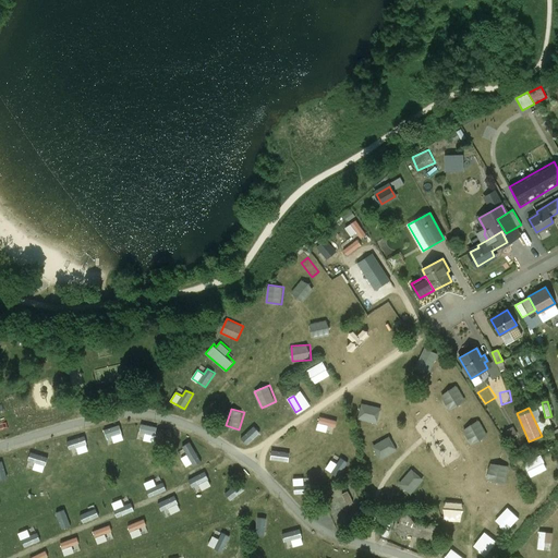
[(329,425),(336,426),(338,420),(320,415),(317,429),(327,432),(329,425)]
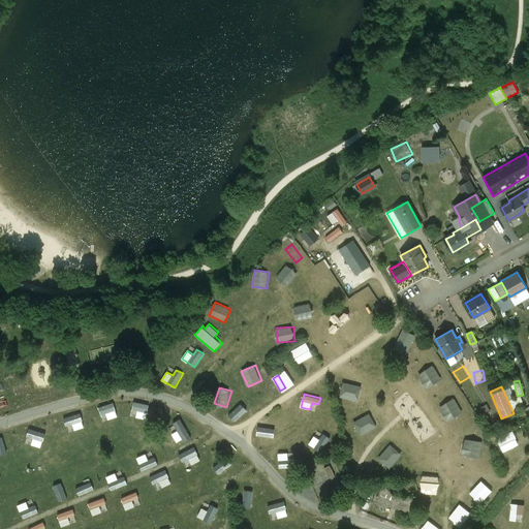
[(147,419),(150,404),(134,401),(131,415),(147,419)]
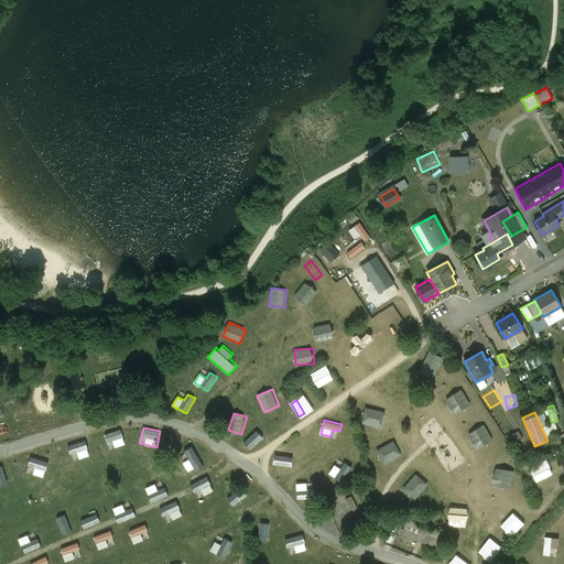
[(106,434),(110,449),(127,444),(121,429),(106,434)]
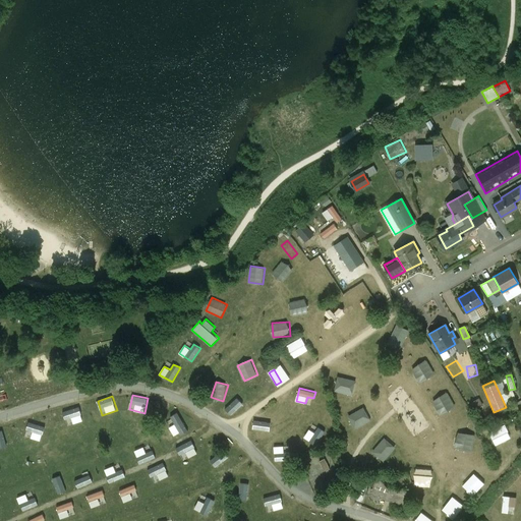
[(232,415),(244,404),(238,397),(226,409),(232,415)]
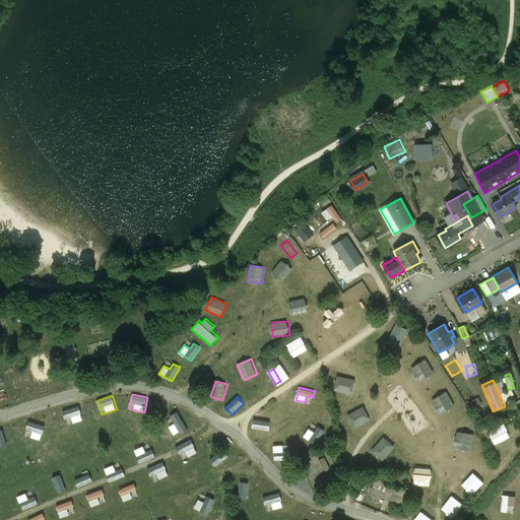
[(479,397),(470,401),(473,407),(482,404),(479,397)]
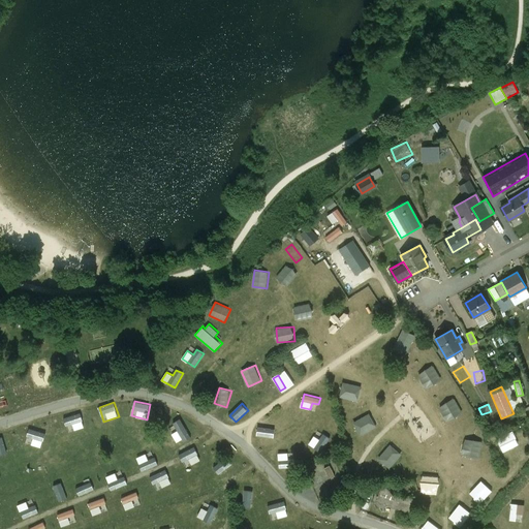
[(177,443),(190,437),(182,418),(175,423),(178,431),(173,433),(177,443)]
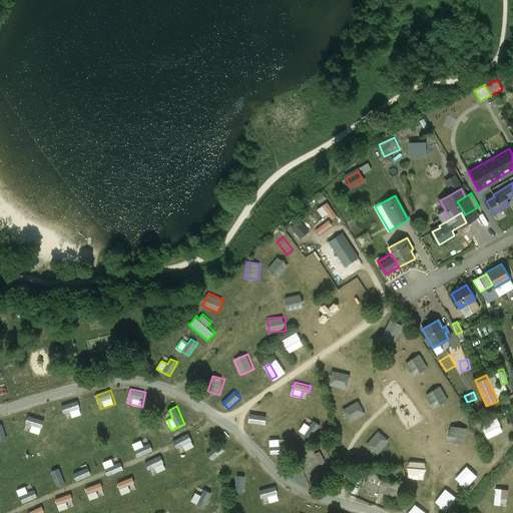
[(267,424),(267,415),(250,414),(250,423),(267,424)]
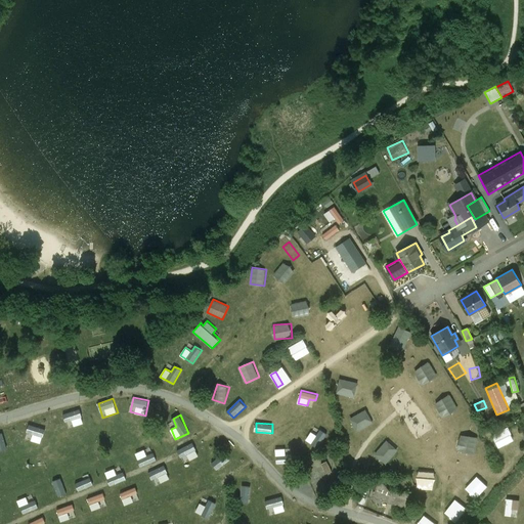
[(319,448),(328,434),(314,426),(306,440),(319,448)]
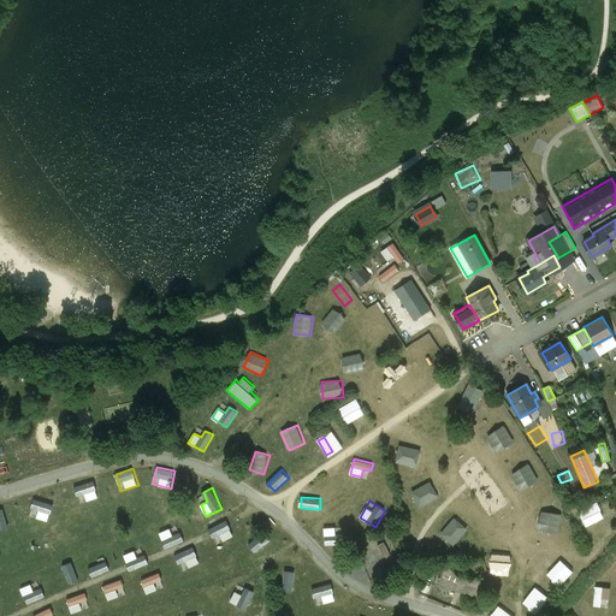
[(0,509),(0,529),(10,527),(4,508),(0,509)]
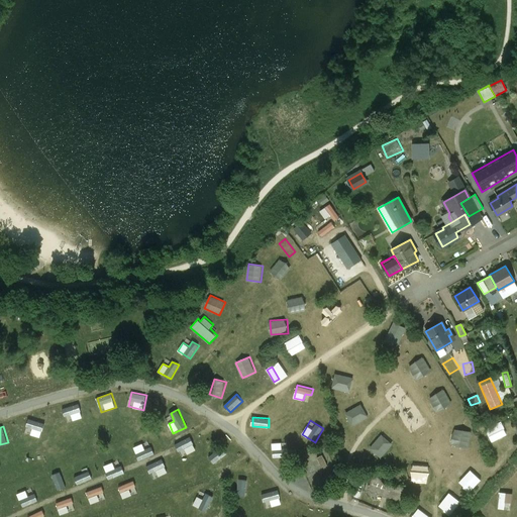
[(288,446),(283,447),(282,442),(273,442),(274,456),(289,455),(288,446)]
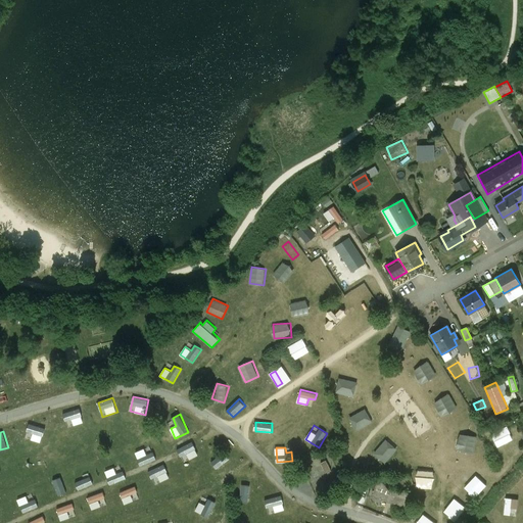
[(153,452),(147,455),(145,448),(135,452),(141,466),(156,460),(153,452)]
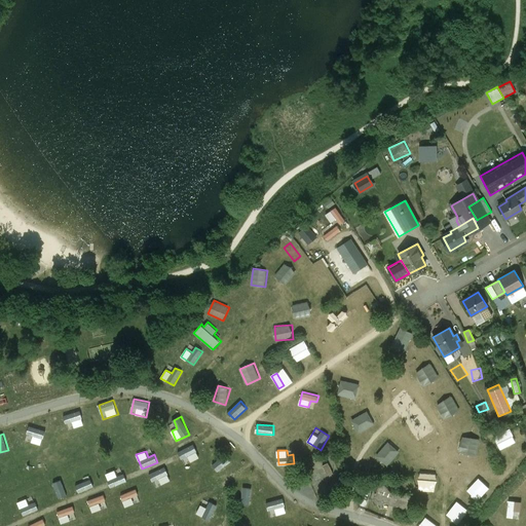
[(150,474),(156,487),(172,481),(165,467),(150,474)]
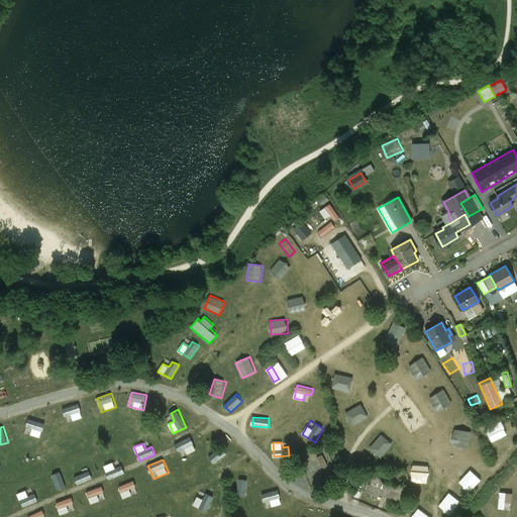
[(89,471),(75,477),(78,485),(92,479),(89,471)]
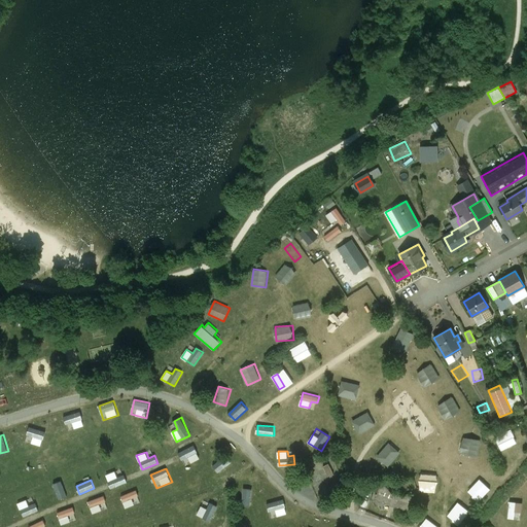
[(59,499),(67,497),(63,481),(54,483),(59,499)]
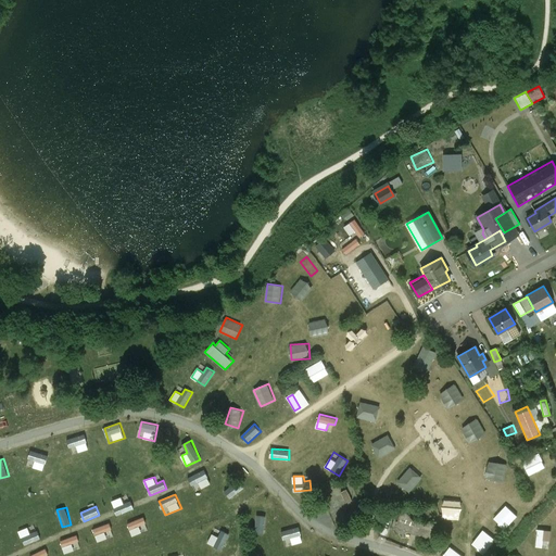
[(256,515),(256,533),(265,533),(266,516),(256,515)]
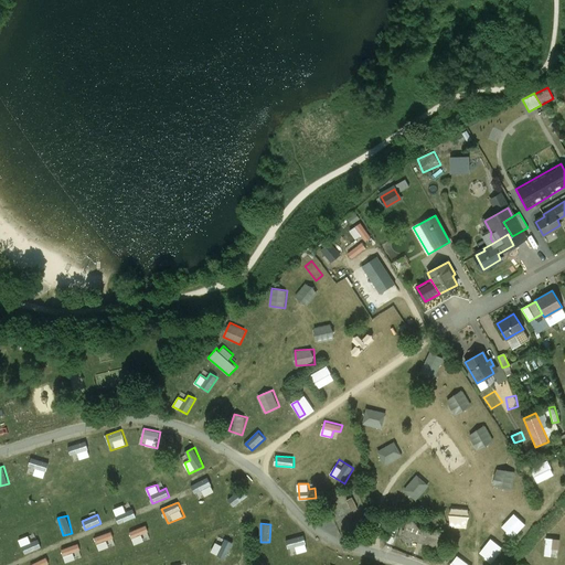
[(425,531),(419,531),(413,523),(402,525),(397,535),(405,544),(416,542),(419,545),(424,545),(432,554),(443,552),(446,541),(439,533),(428,534),(425,531)]
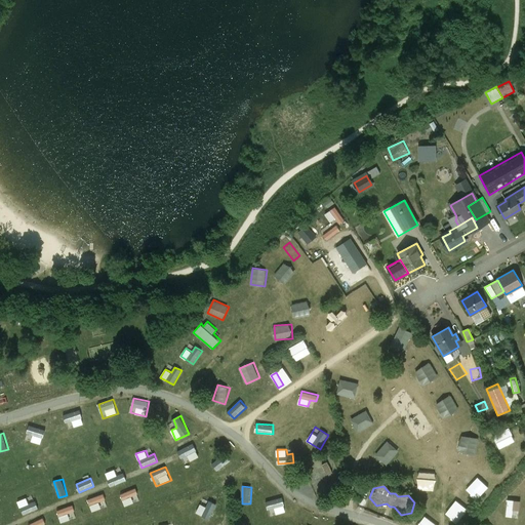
[(136,489),(120,493),(124,507),(134,503),(132,496),(138,494),(136,489)]
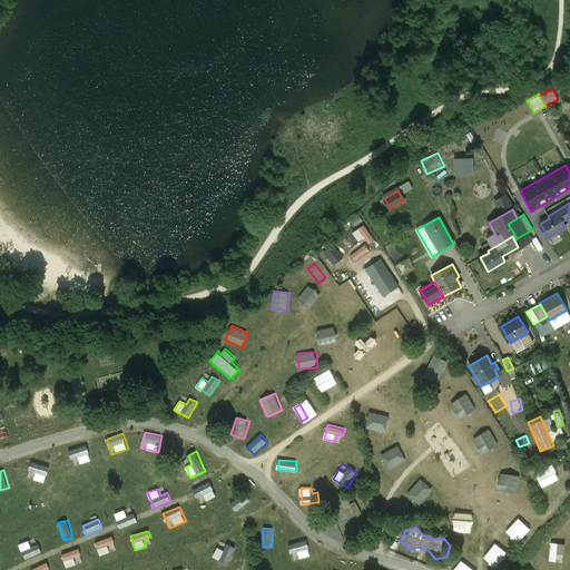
[(99,556),(111,552),(109,546),(116,544),(114,537),(96,541),(99,556)]
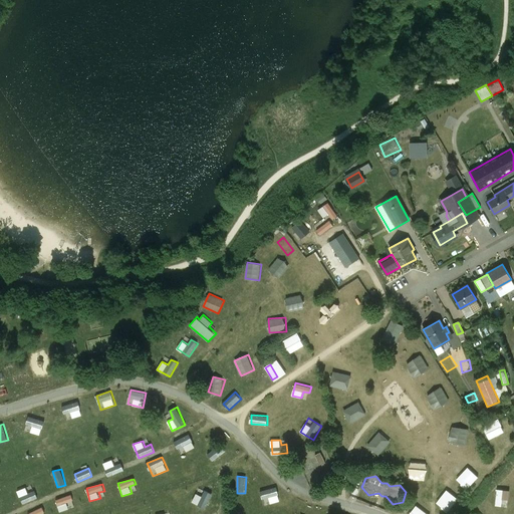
[(26,487),(18,491),(23,504),(38,498),(35,491),(28,493),(26,487)]
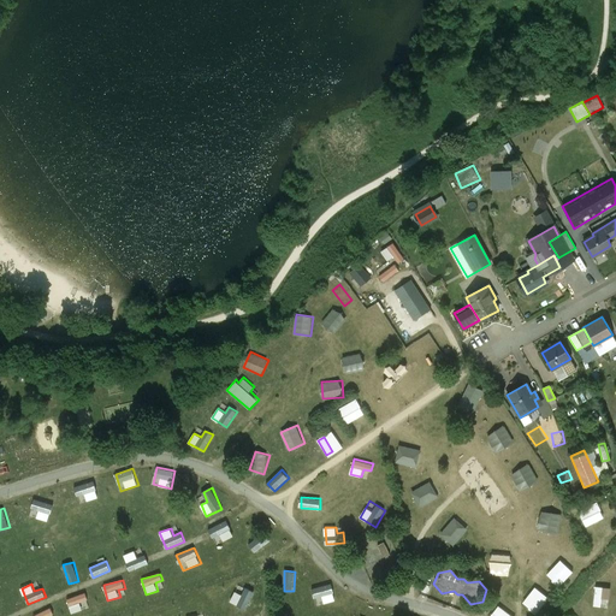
[(314,588),(318,605),(337,602),(333,584),(314,588)]
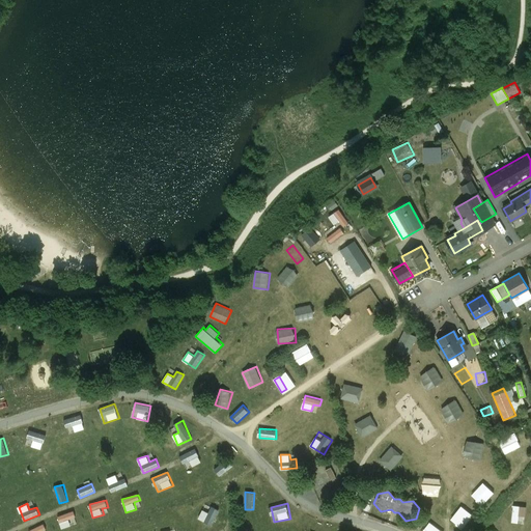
[(454,504),(446,512),(463,530),(471,522),(454,504)]
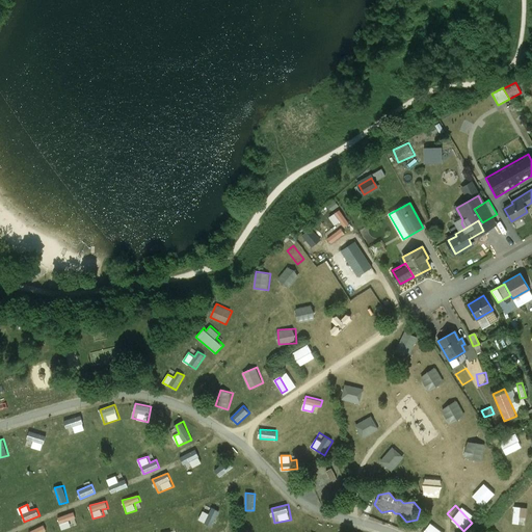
[(213,526),(219,510),(212,508),(210,513),(203,511),(200,521),(213,526)]
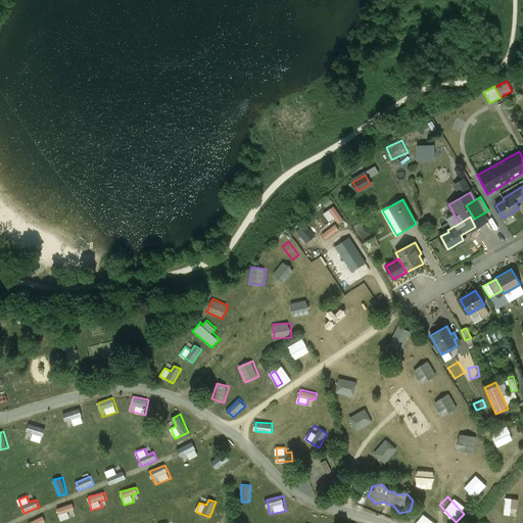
[(60,520),(77,517),(74,504),(57,508),(60,520)]
